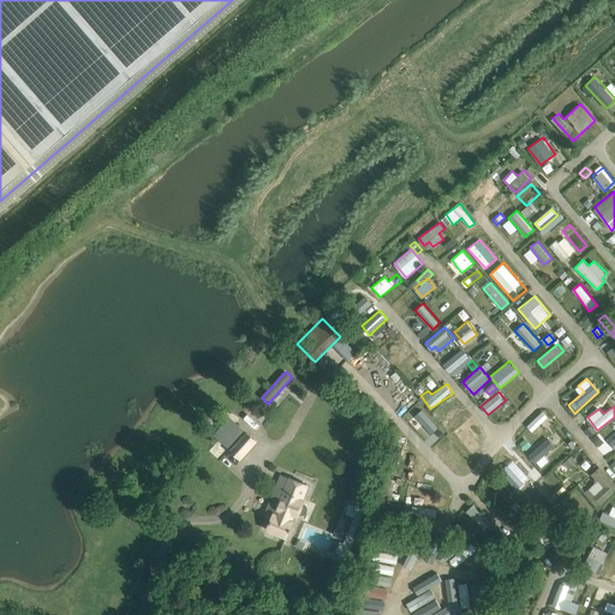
[(542,411),(526,425),(532,431),(548,417),(542,411)]
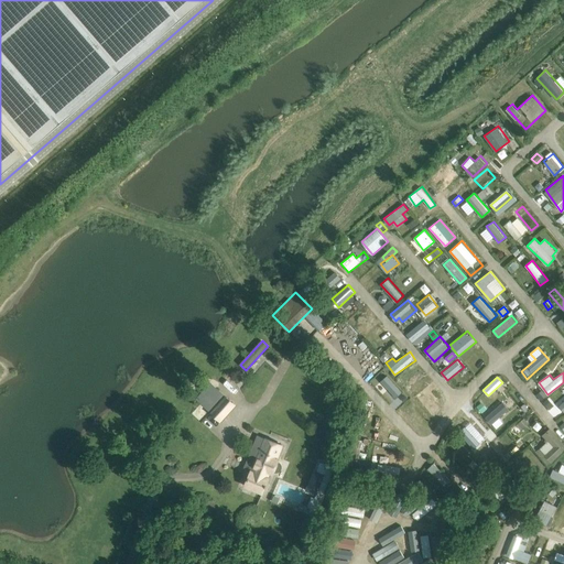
[(209,412),(221,422),(236,405),(215,388),(202,402),(210,411),(209,412)]
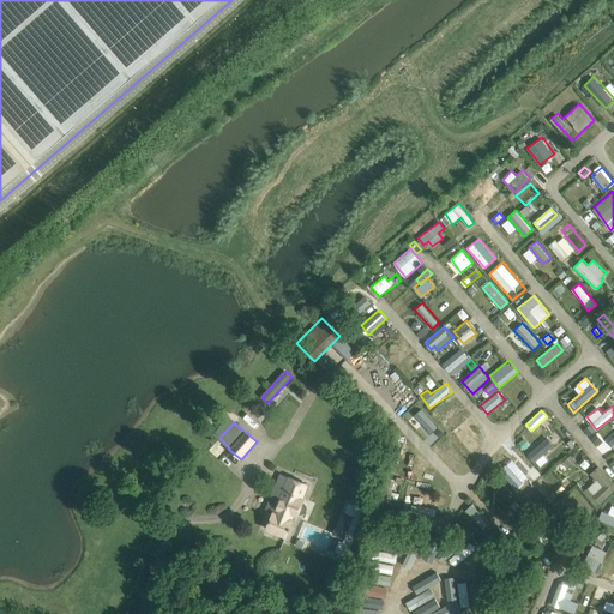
[(476,438),(476,437),(465,422),(453,432),(471,455),(482,445),(476,438)]
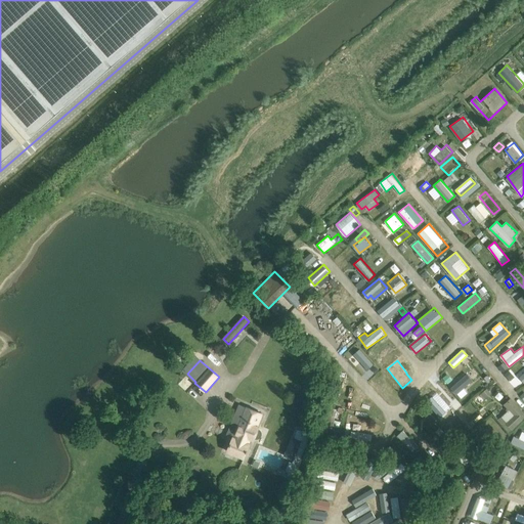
[(504,375),(509,381),(513,378),(508,370),(504,375)]
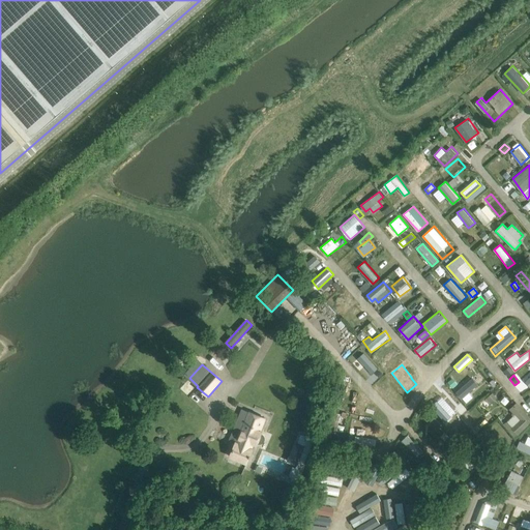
[(462,399),(479,384),(474,377),(455,391),(462,399)]
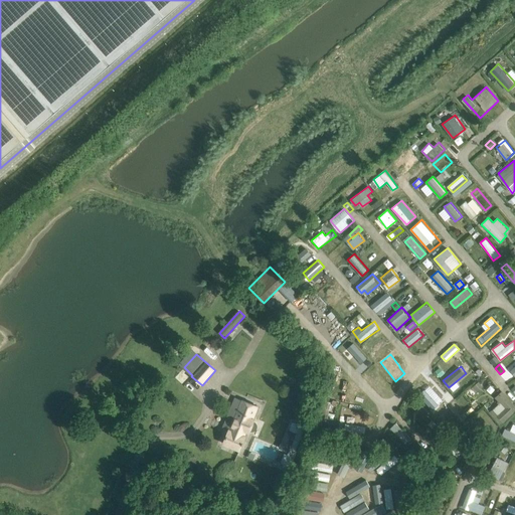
[(440,367),(435,372),(441,377),(445,372),(440,367)]
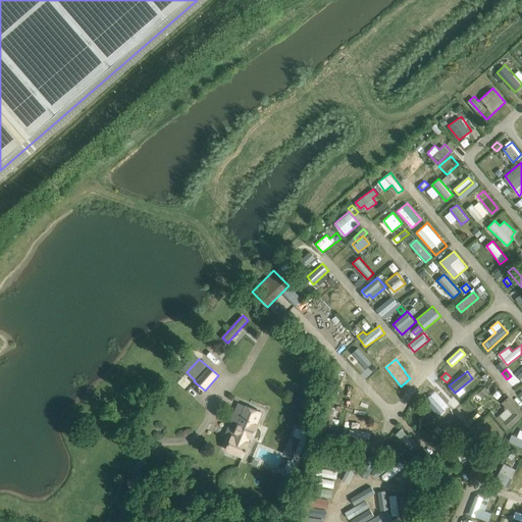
[(477,394),(481,398),(488,392),(484,387),(477,394)]
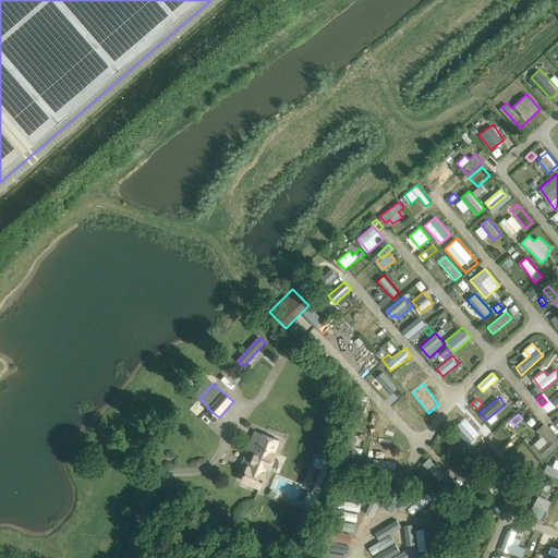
[(549,441),(540,451),(545,457),(557,444),(557,437),(545,423),(537,429),(549,441)]
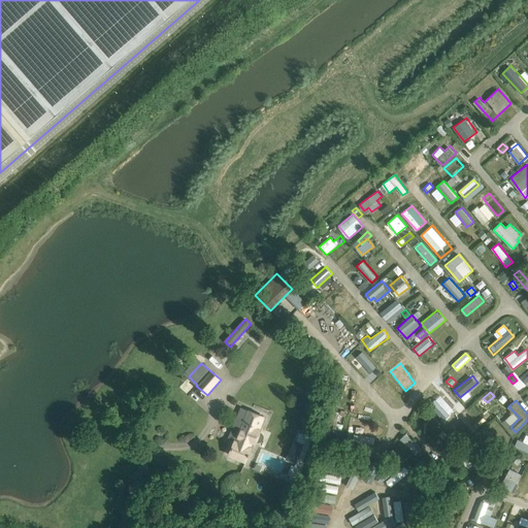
[(245,415),(239,411),(229,437),(235,440),(229,455),(246,462),(264,417),(248,409),(245,415)]
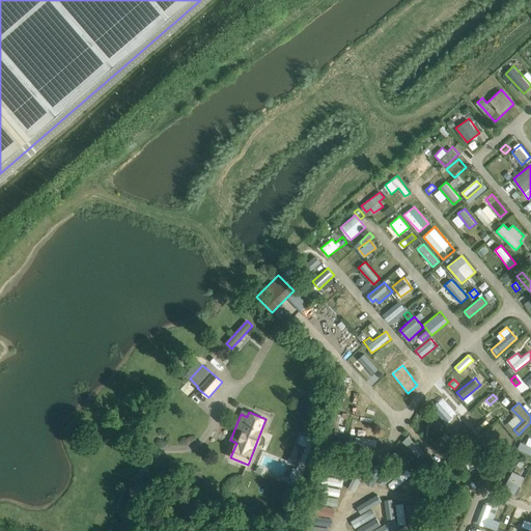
[(515,414),(508,422),(514,427),(523,420),(515,414)]
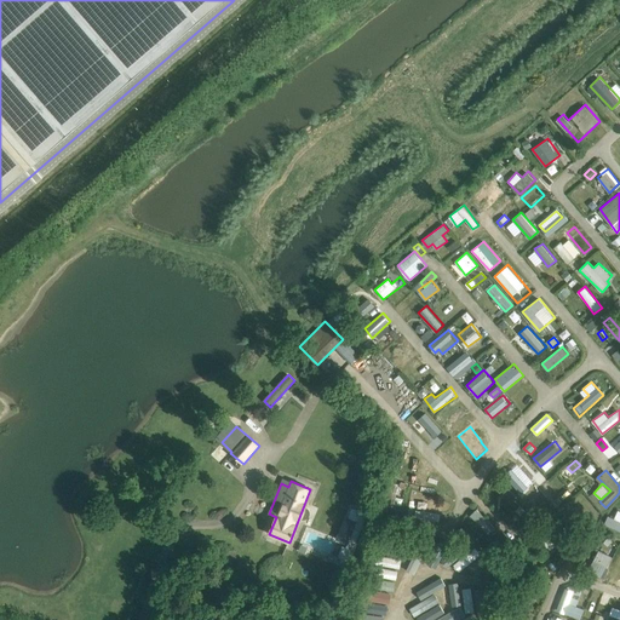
[(477,507),(470,514),(489,535),(497,529),(477,507)]
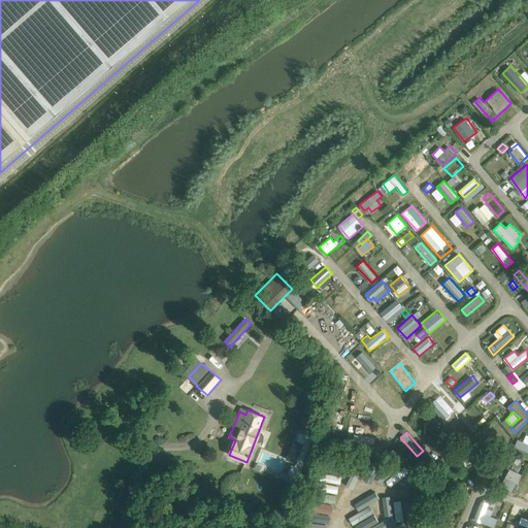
[(303,460),(309,444),(296,439),(294,438),(286,458),(297,462),(295,465),(291,464),(288,473),(292,474),(290,479),(297,482),(305,461),(303,460)]
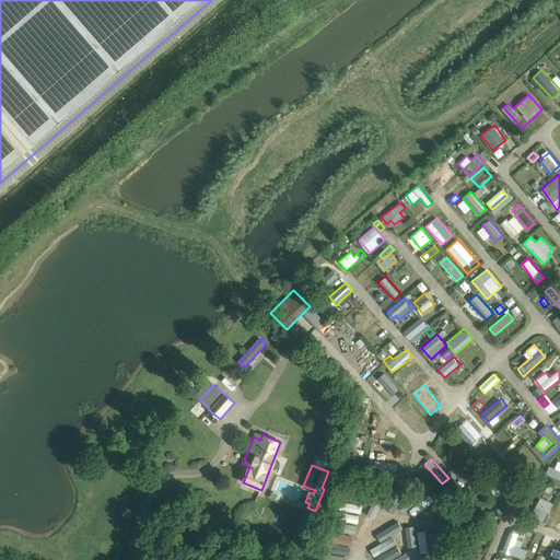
[(409,510),(415,516),(419,512),(427,520),(443,504),(436,498),(433,501),(427,493),(409,510)]
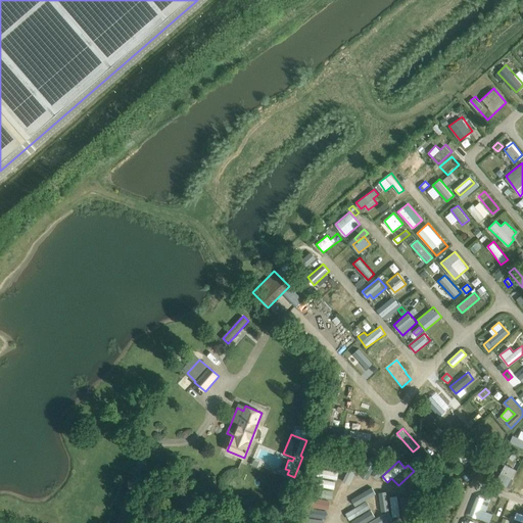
[(344,464),(341,482),(349,484),(352,465),(344,464)]
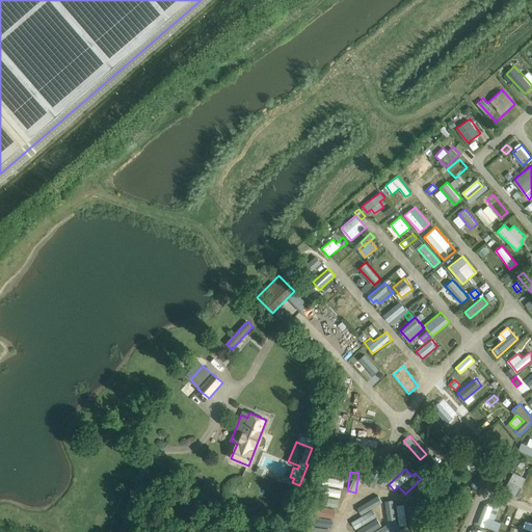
[(506,488),(515,494),(525,478),(515,473),(506,488)]
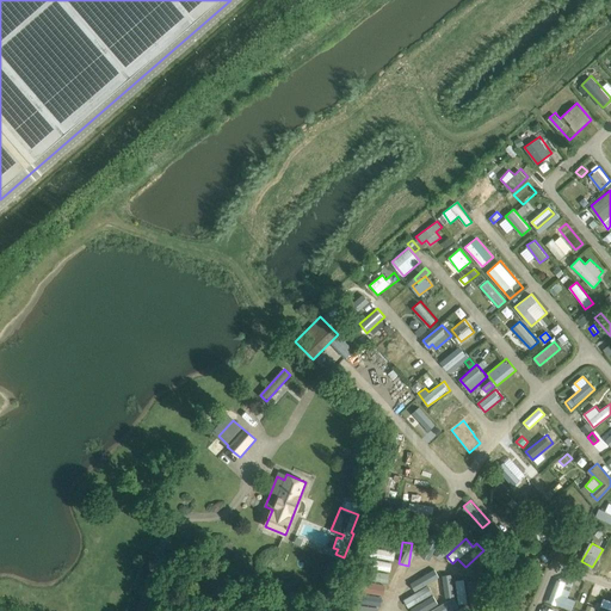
[(380,549),(378,557),(394,560),(396,551),(380,549)]
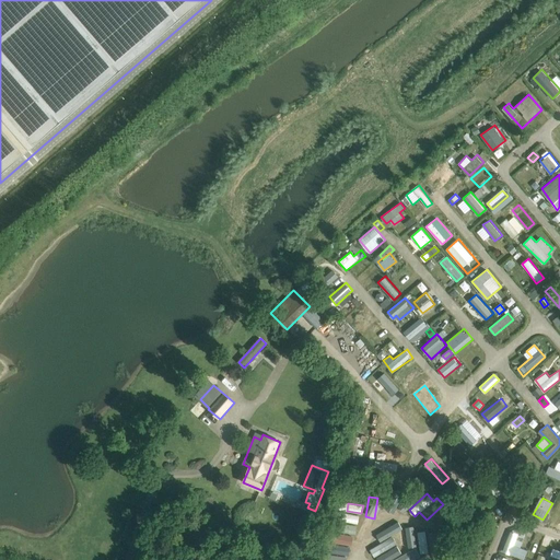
[(445,508),(434,514),(439,521),(450,513),(445,508)]
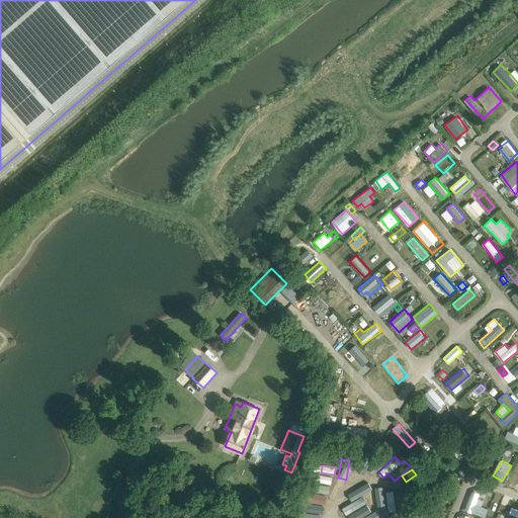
[(372,483),(364,485),(368,508),(385,505),(382,487),(373,488),(372,483)]
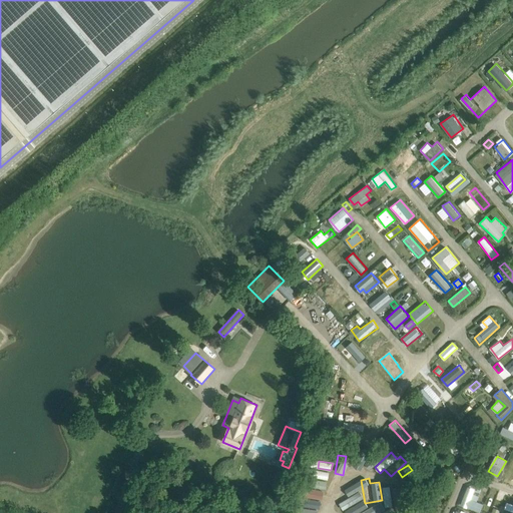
[(383,506),(391,506),(390,485),(382,485),(383,506)]
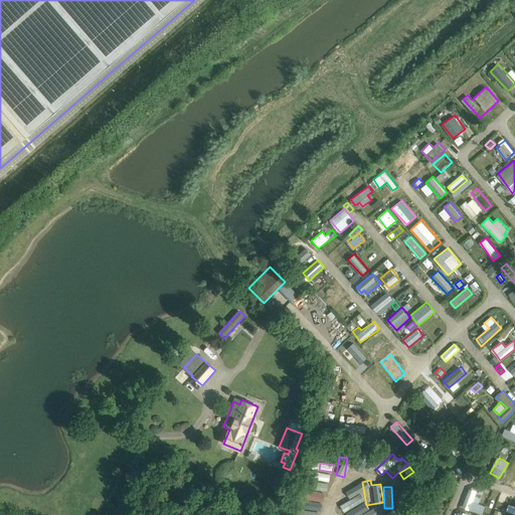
[(362,499),(364,498),(361,490),(338,497),(343,513),(347,512),(348,514),(364,514),(367,514),(362,499)]
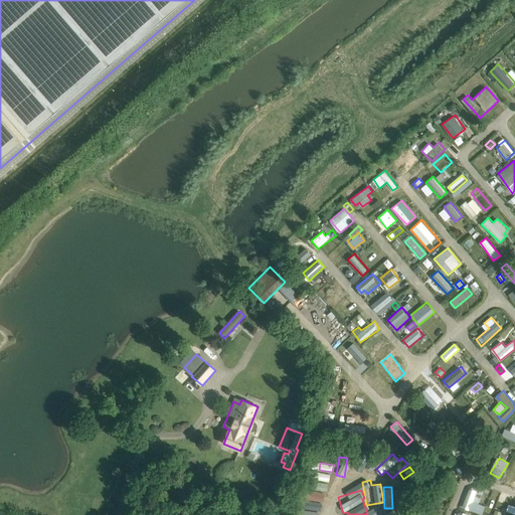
[(402,490),(394,490),(395,513),(403,512),(402,490)]
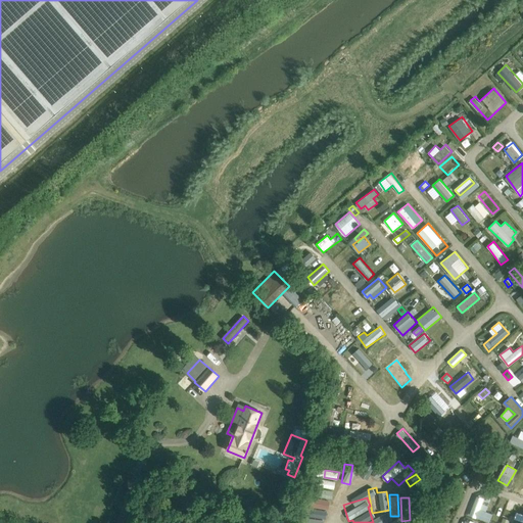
[(320,498),(318,507),(328,509),(330,502),(320,498)]
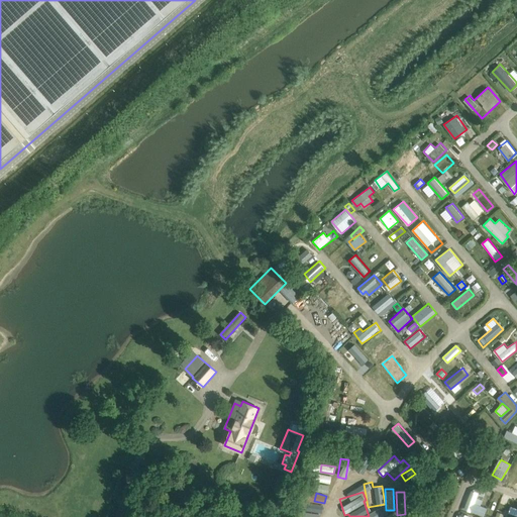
[(384,510),(383,512),(375,508),(370,516),(395,516),(396,516),(384,510)]
